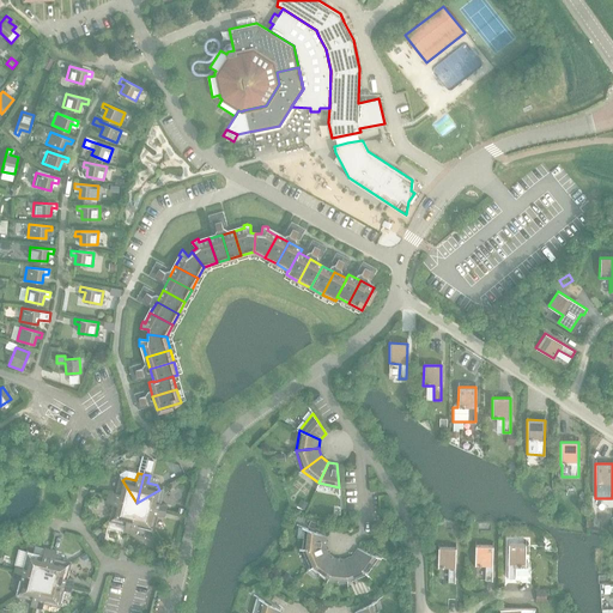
[(107,496),(137,503),(122,480),(117,483),(115,492),(109,490),(107,496)]
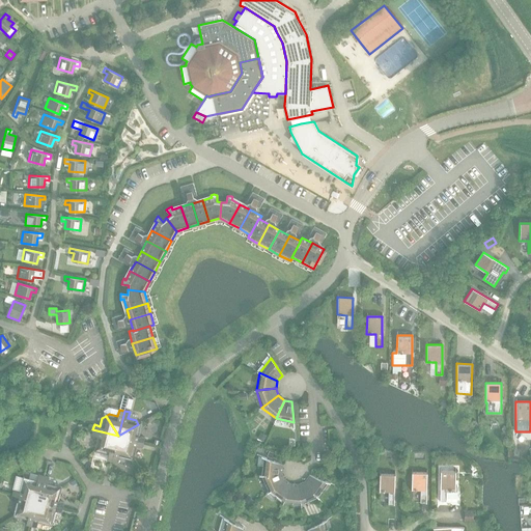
[(118,436),(143,442),(144,437),(138,436),(140,427),(138,424),(118,436)]
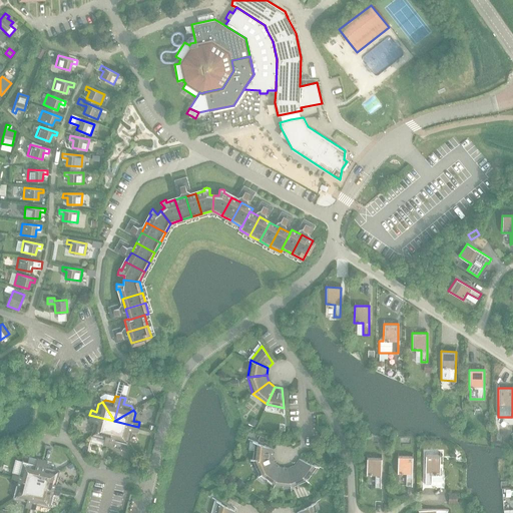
[(94,433),(114,421),(89,415),(88,420),(94,422),(92,430),(94,433)]
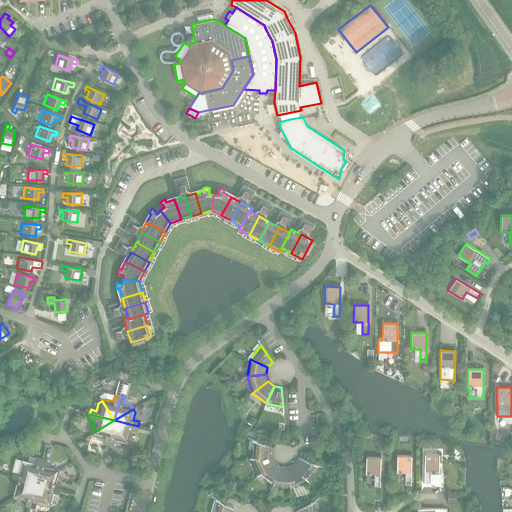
[(253,426),(256,419),(251,417),(248,423),(253,426)]
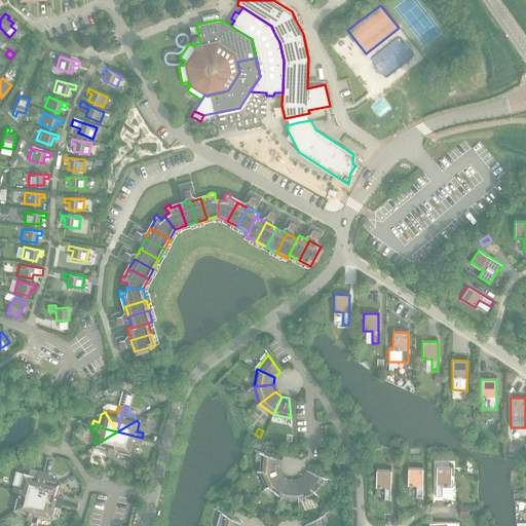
[(106,455),(111,456),(117,431),(97,444),(99,447),(107,449),(106,455)]
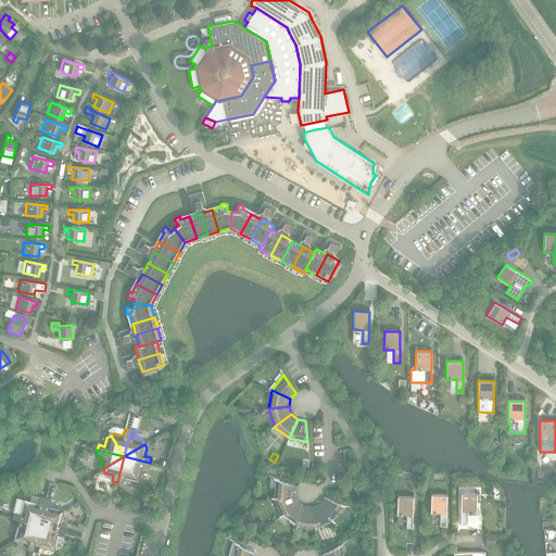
[(133,480),(136,478),(124,456),(117,482),(122,484),(124,478),(133,480)]
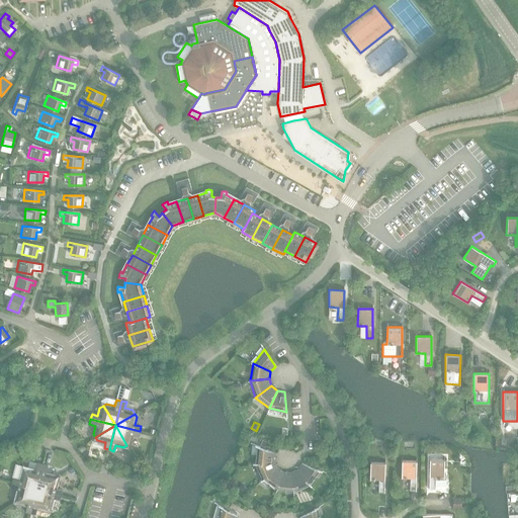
[(139,436),(140,431),(115,425),(126,445),(131,443),(133,435),(139,436)]
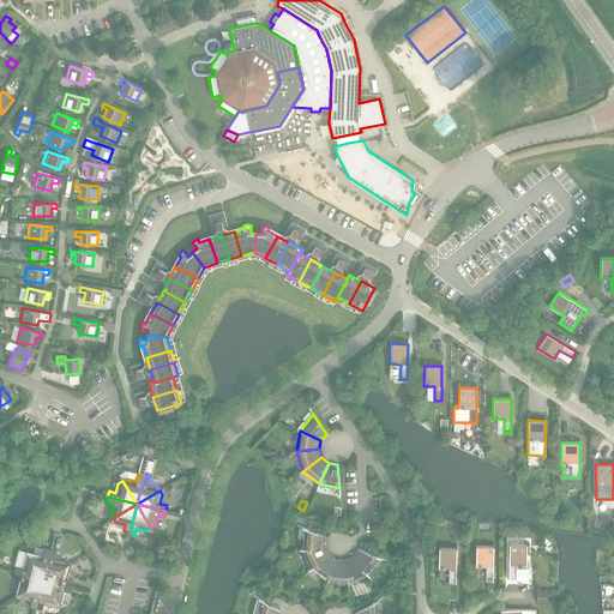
[(302,549),(325,546),(326,537),(305,529),(302,549)]
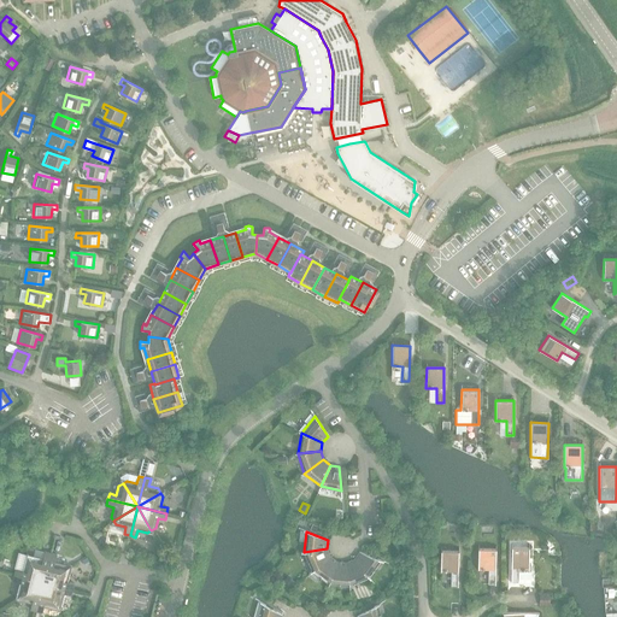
[(529,547),(511,547),(511,582),(518,582),(530,582),(530,570),(529,570),(529,547)]
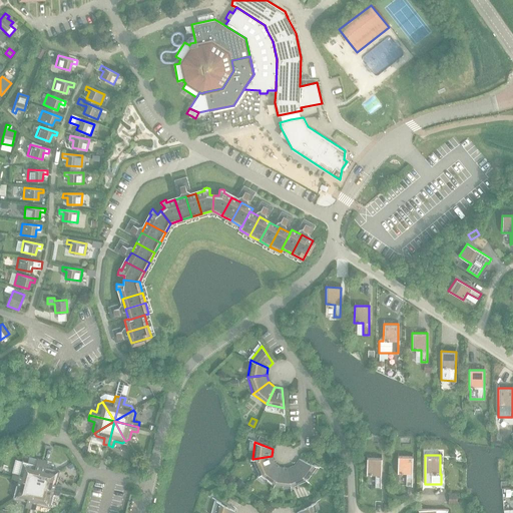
[(260,475),(275,463),(272,456),(252,459),(260,475)]
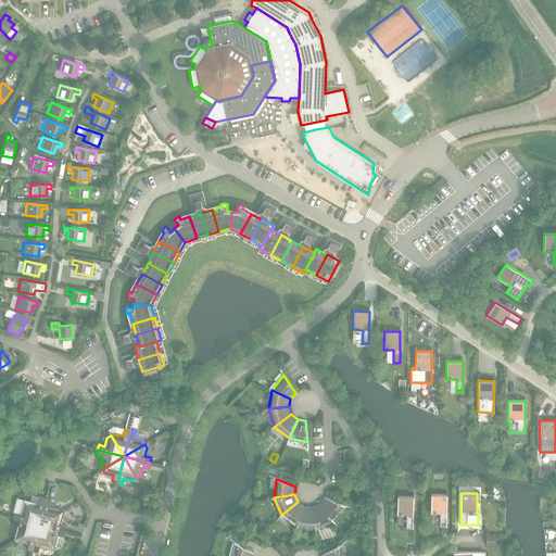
[(440,526),(446,527),(447,495),(431,494),(430,513),(440,513),(440,526)]
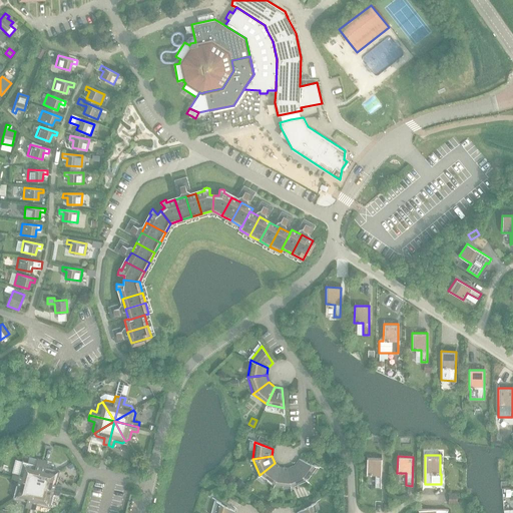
[(36,484),(42,460),(37,458),(35,464),(27,462),(24,464),(36,484)]
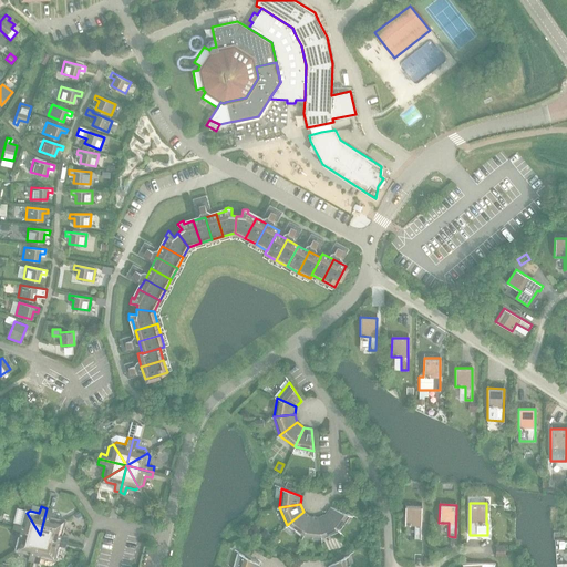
[(414,538),(421,538),(421,506),(405,506),(404,525),(414,525),(414,538)]
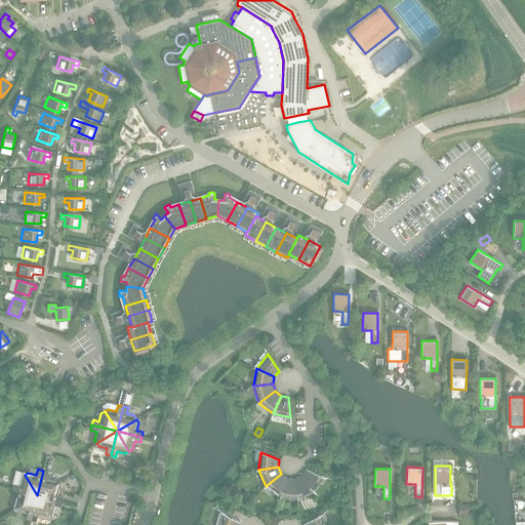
[(301,476),(314,491),(324,477),(306,470),(301,476)]
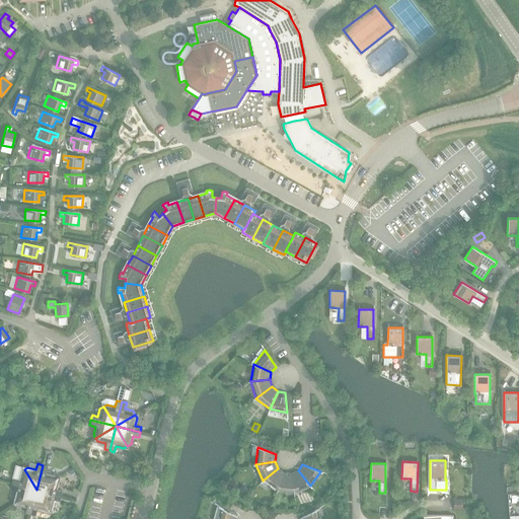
[(36,490),(56,477),(54,474),(46,472),(48,466),(43,465),(36,490)]
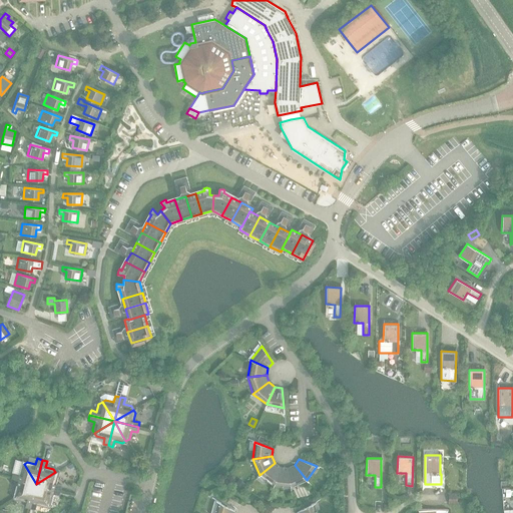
[(274,485),(281,467),(275,463),(260,475),(274,485)]
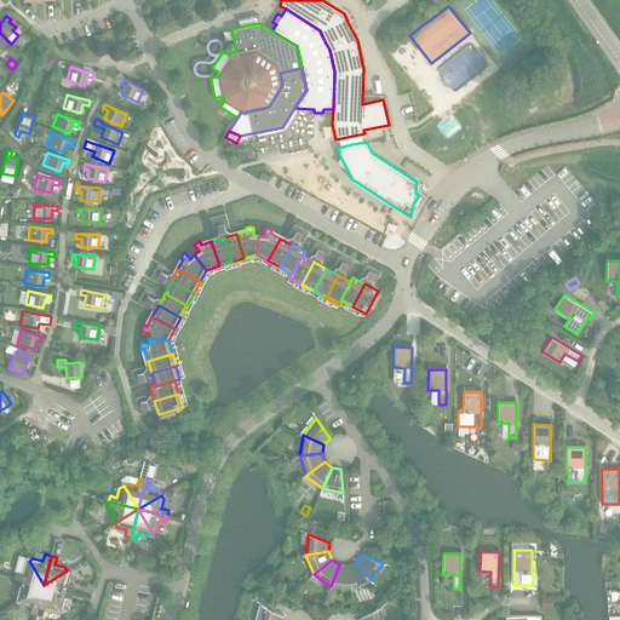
[(13,578),(44,585),(29,561),(26,563),(22,573),(16,572),(13,578)]
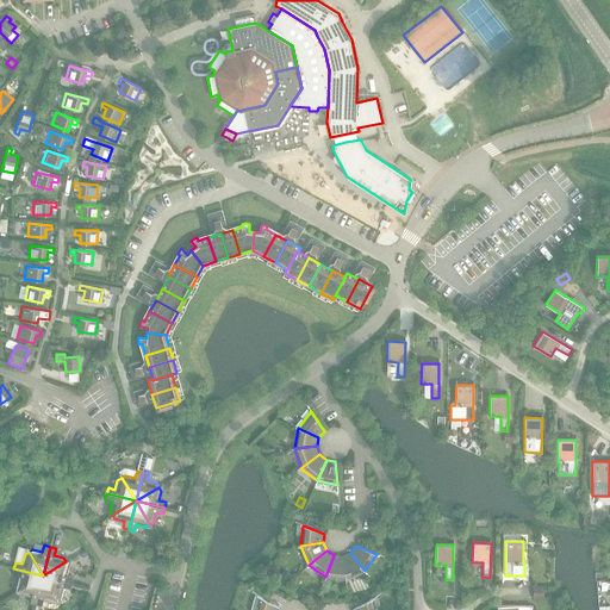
[(346,579),(365,571),(350,553),(342,556),(346,579)]
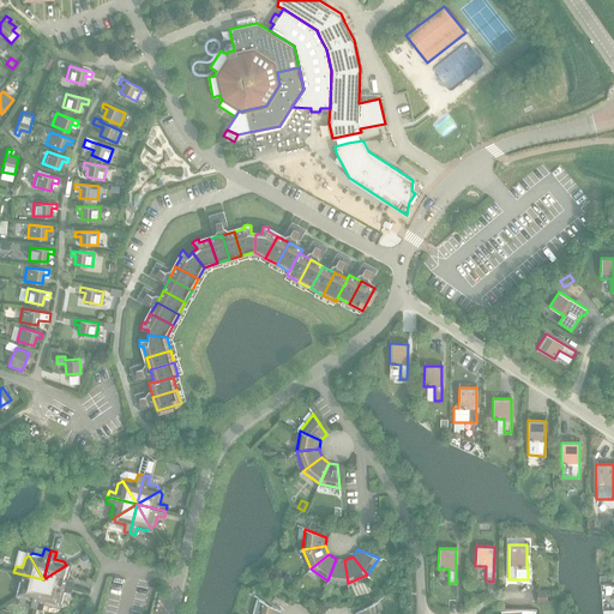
[(348,583),(344,560),(336,559),(327,581),(348,583)]
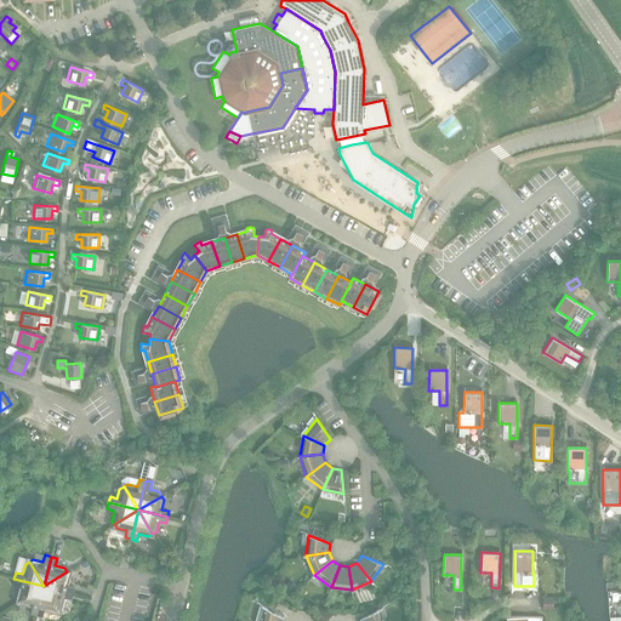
[(44,586),(73,593),(74,587),(67,586),(69,576),(67,571),(44,586)]
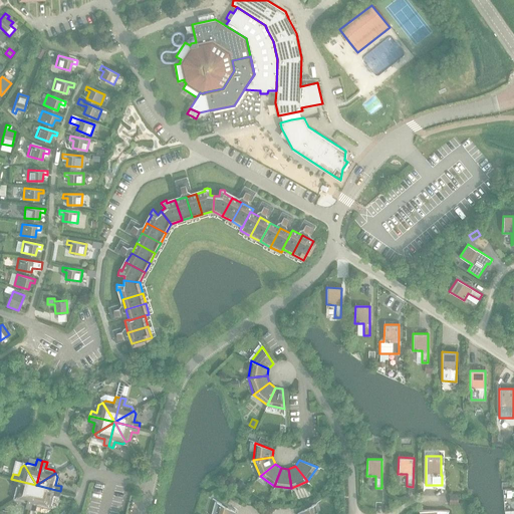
[(16,497),(36,485),(11,479),(10,484),(16,485),(14,493),(16,497)]
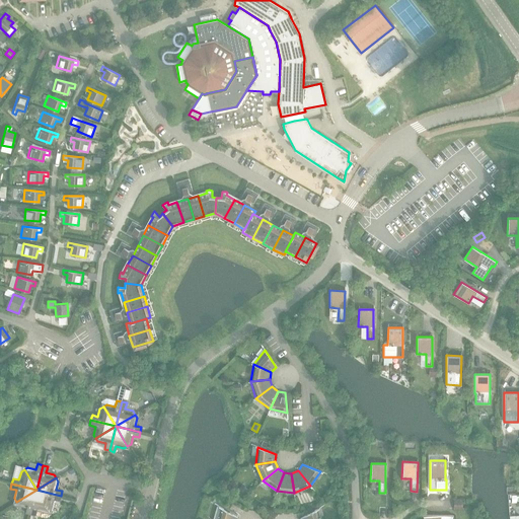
[(25,513),(30,514),(36,490),(16,502),(18,505),(26,507),(25,513)]
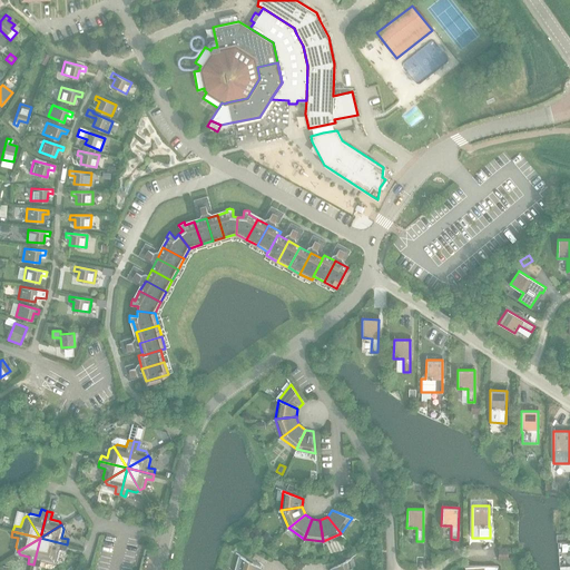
[(49,562),(52,560),(40,538),(33,564),(38,566),(40,560),(49,562)]
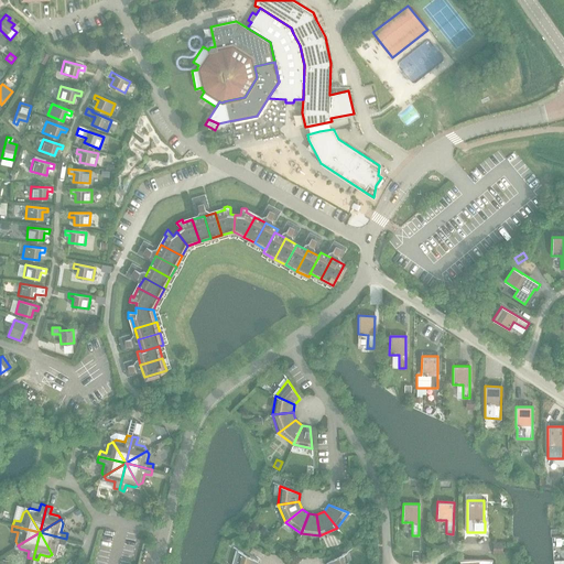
[(65,544),(66,539),(40,532),(52,554),(56,551),(58,542),(65,544)]
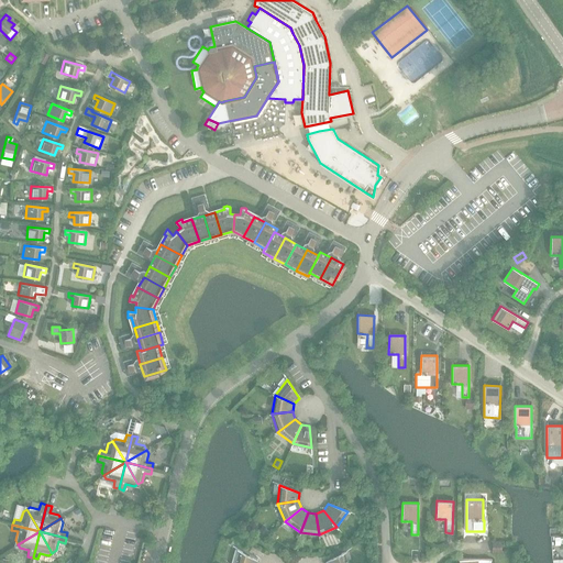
[(493,552),(500,553),(501,541),(493,540),(493,552)]
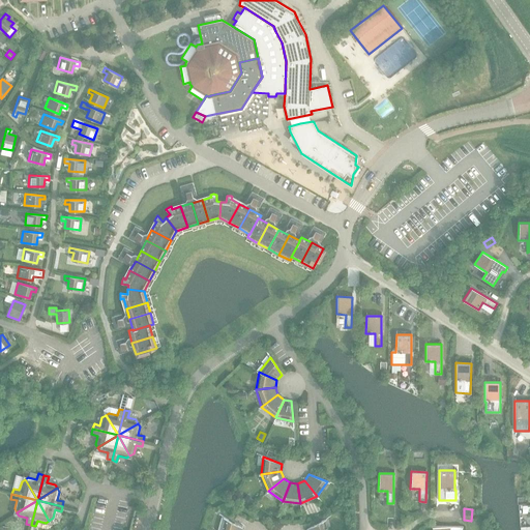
[(221,529),(241,529),(242,528),(225,518),(221,529)]
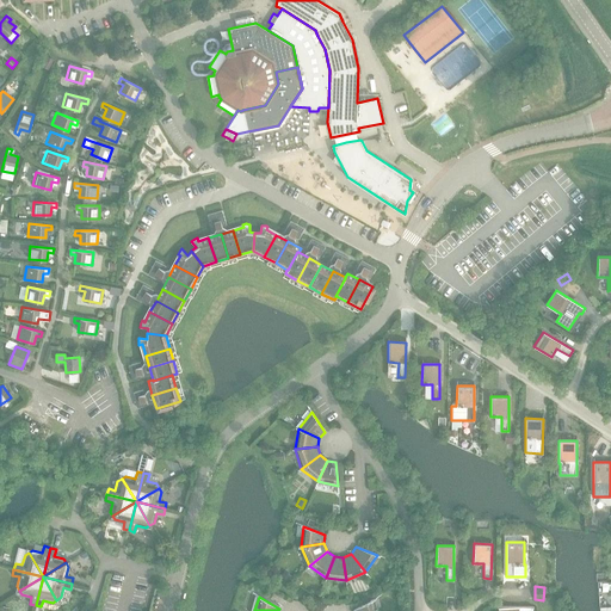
[(353,610),(376,610),(374,599),(353,610)]
